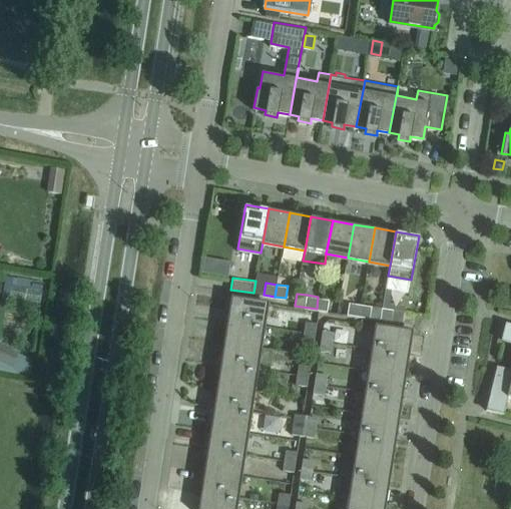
[(231,296),(227,318),(266,324),(270,302),(231,296)]
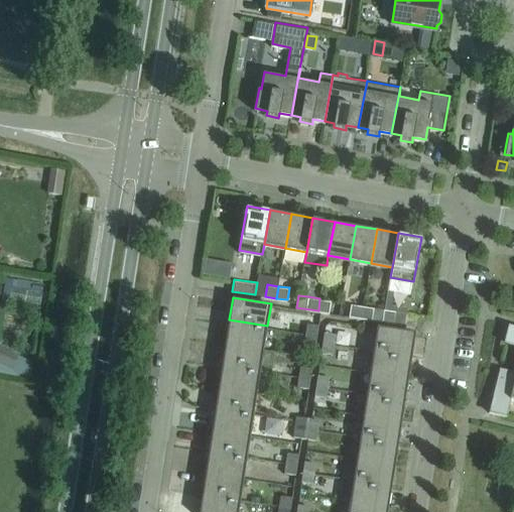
[(332,300),(319,298),(318,310),(330,312),(332,300)]
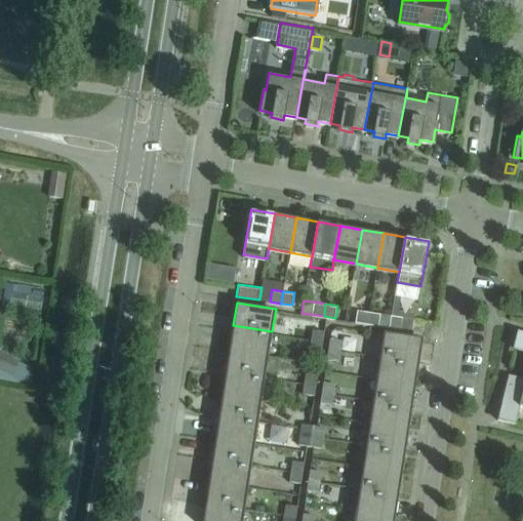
[(367,323),(369,311),(358,309),(356,321),(367,323)]
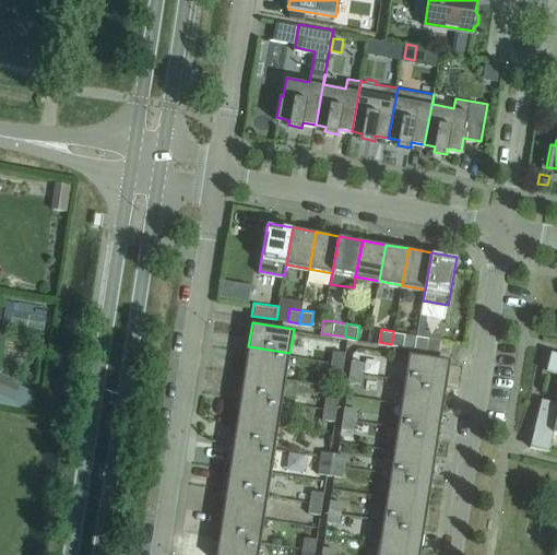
[(405,333),(393,331),(391,344),(403,346),(405,333)]
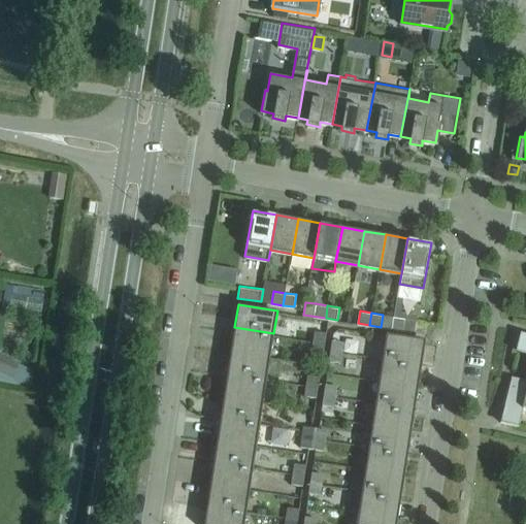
[(405,318),(394,316),(392,328),(403,330),(405,318)]
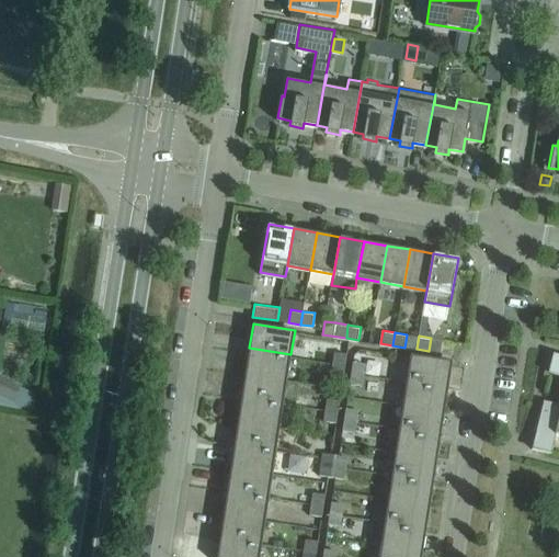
[(454,342),(443,340),(441,352),(453,354),(454,342)]
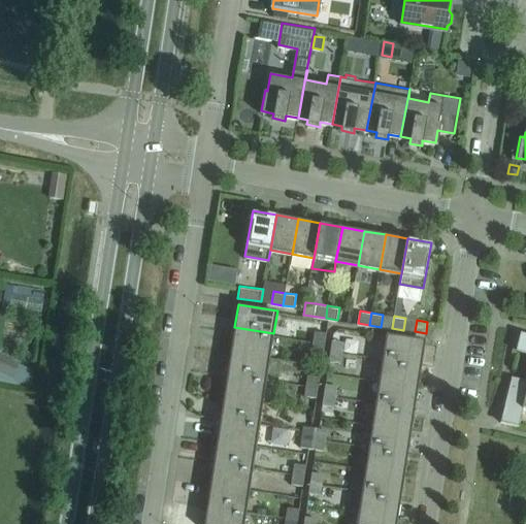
[(270,355),(273,333),(234,327),(231,349),(270,355)]
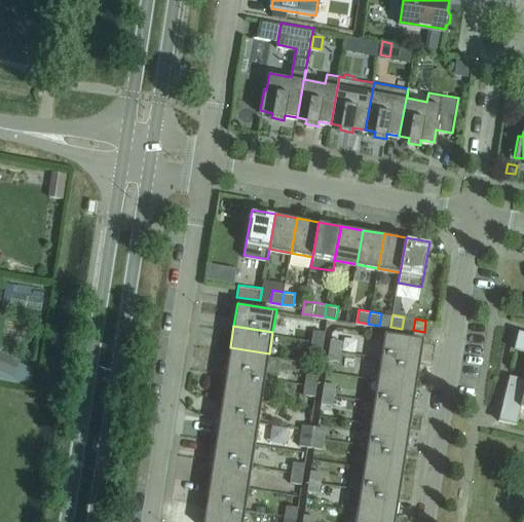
[(314,329),(312,339),(324,340),(326,330),(314,329)]
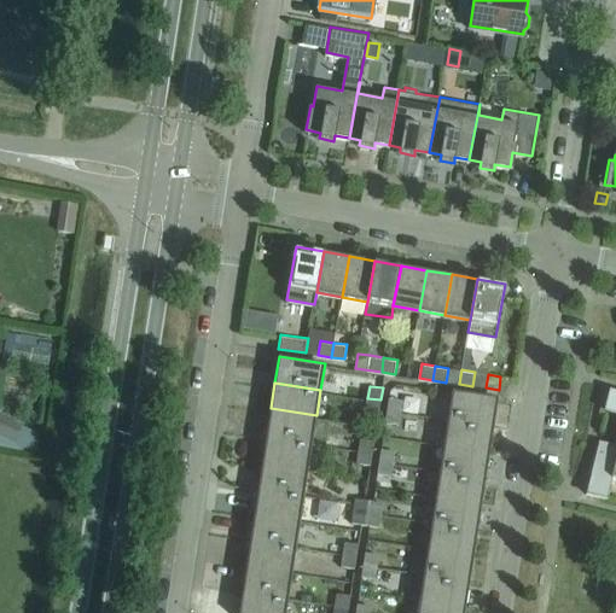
[(615,443),(599,439),(615,443),(615,389),(612,387),(606,409),(615,412),(615,443)]
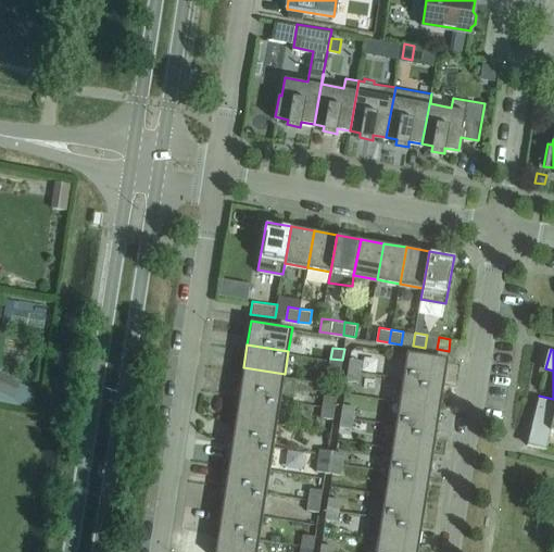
[(407,351),(403,375),(444,381),(448,358),(407,351)]
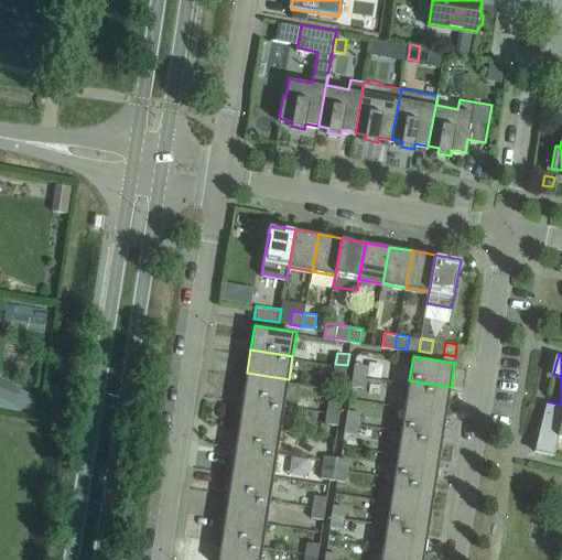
[(355,362),(354,373),(366,375),(367,364),(355,362)]
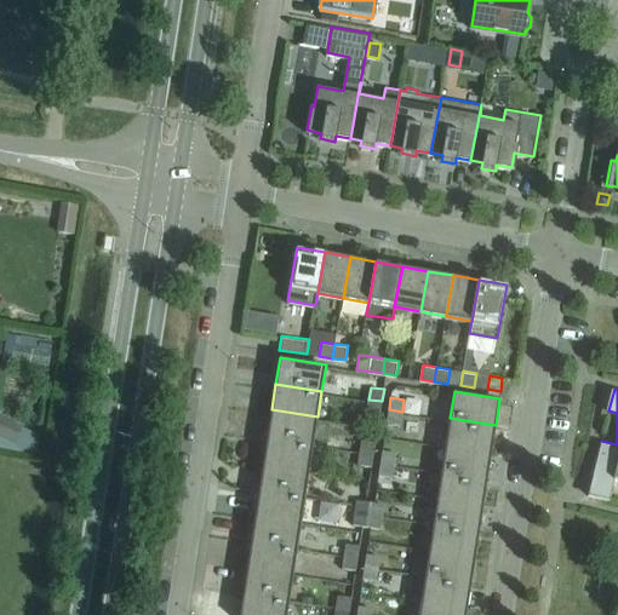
[(381,413),(382,401),(368,400),(367,412),(381,413)]
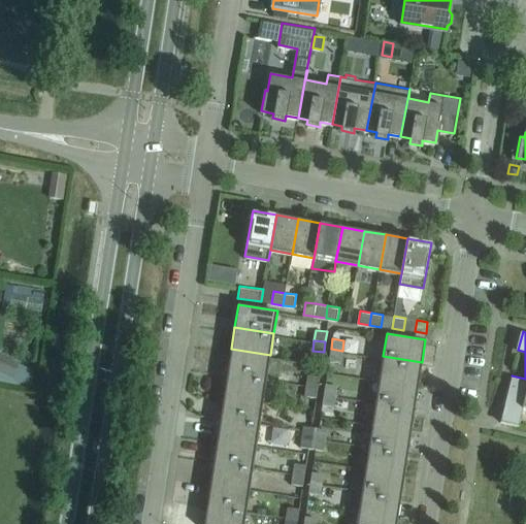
[(267,378),(270,355),(231,349),(228,371),(267,378)]
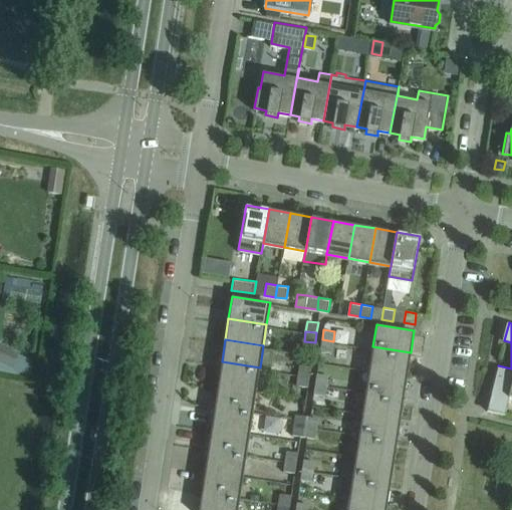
[(331,351),(333,341),(322,339),(320,349),(331,351)]
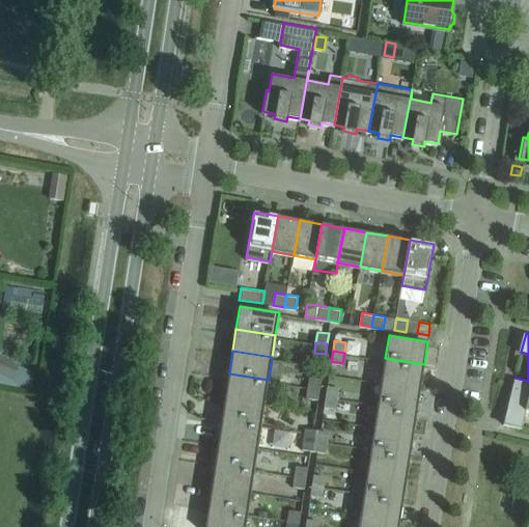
[(421,386),(424,364),(385,358),(382,381),(421,386)]
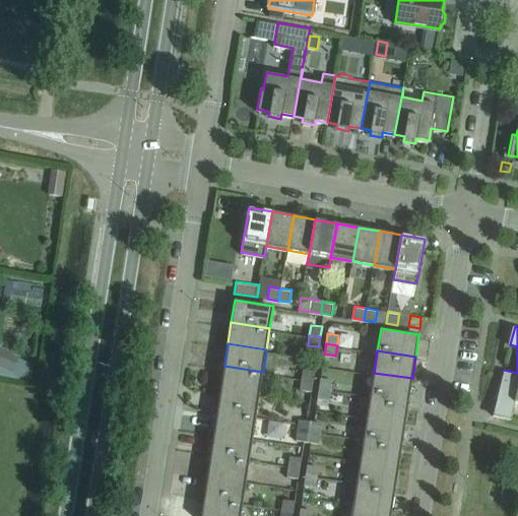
[(259,393),(263,372),(224,366),(221,388),(259,393)]
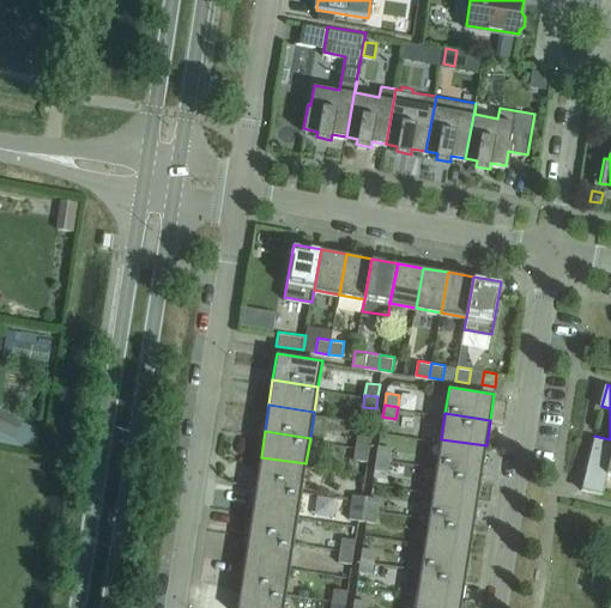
[(358,433),(357,445),(370,448),(371,436),(358,433)]
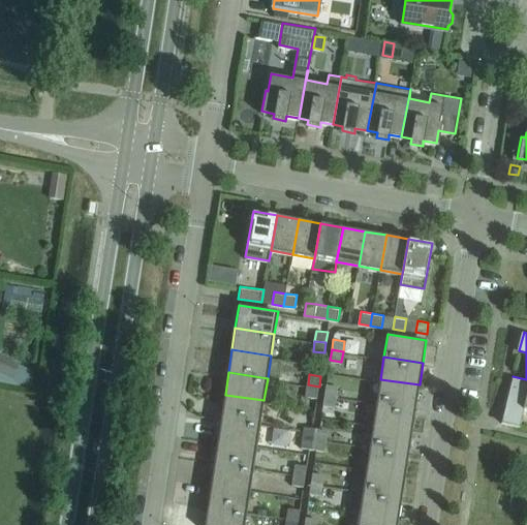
[(526,379),(513,376),(513,377),(516,377),(514,384),(510,383),(502,421),(521,425),(523,418),(522,418),(524,408),(526,408),(526,379)]
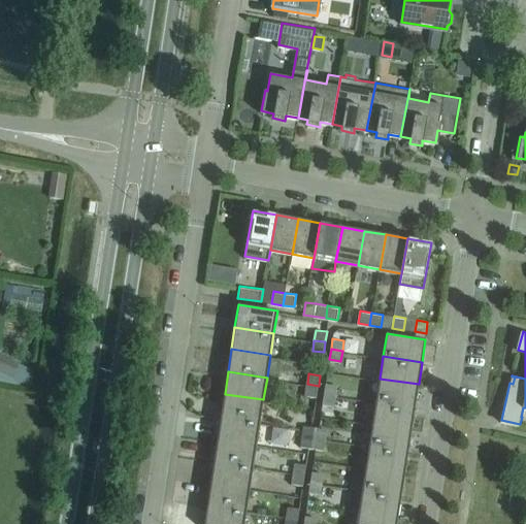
[(415,406),(419,384),(380,379),(375,400),(415,406)]
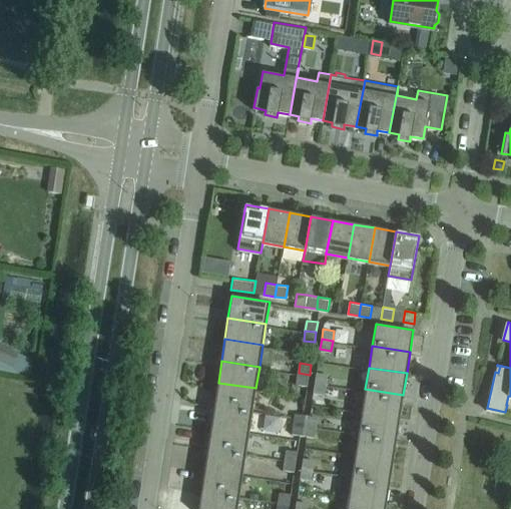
[(317,372),(315,382),(326,384),(328,374),(317,372)]
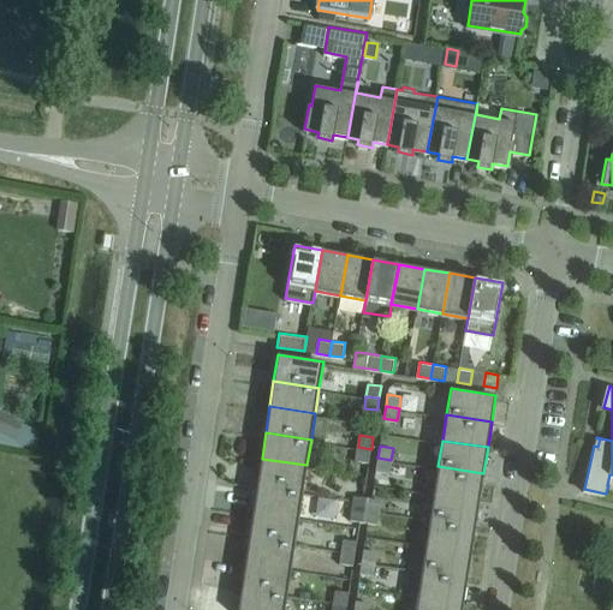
[(369,461),(372,449),(358,447),(356,459),(369,461)]
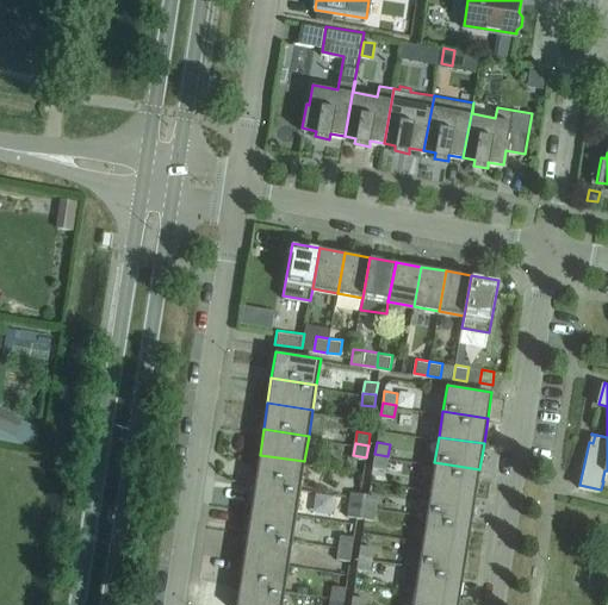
[(386,468),(388,456),(374,454),(373,466),(386,468)]
